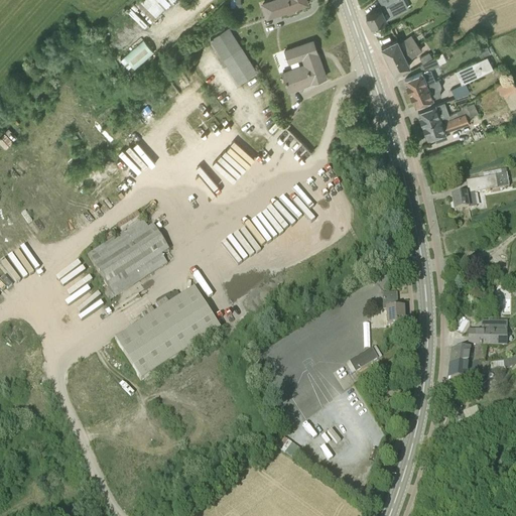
[(140,0),(138,3),(155,19),(172,0),(140,0)]
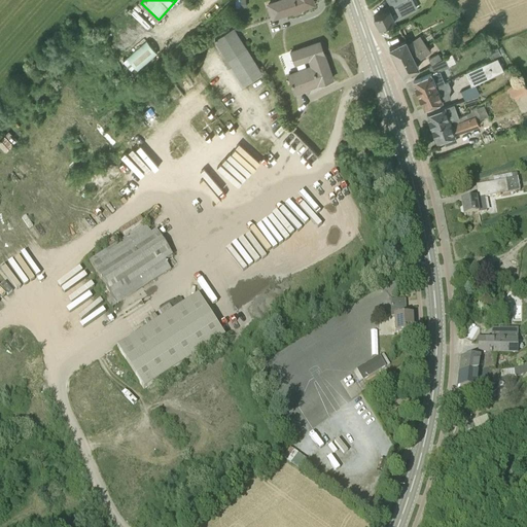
[(277,0),(268,3),(273,19),(292,11),(300,8),(311,4),(309,0),(277,0)]
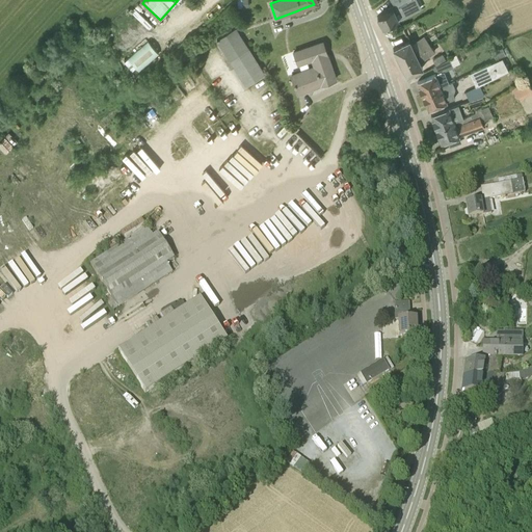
[(390,9),(377,17),(377,18),(378,20),(382,28),(409,14),(420,8),(416,0),(390,0),(393,4),(395,7),(390,9)]
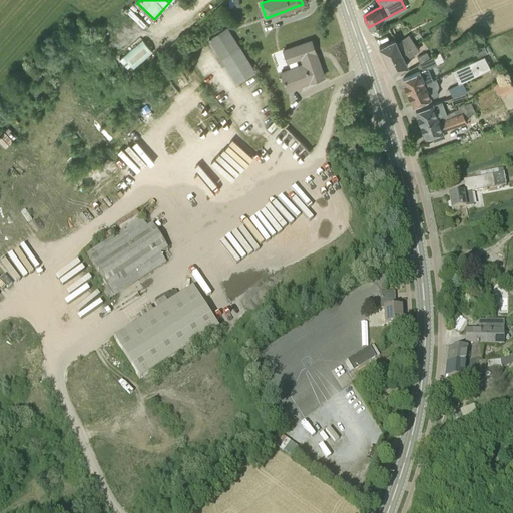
[(254,71),(239,47),(227,27),(207,39),(220,59),(221,59),(236,82),(254,71)]
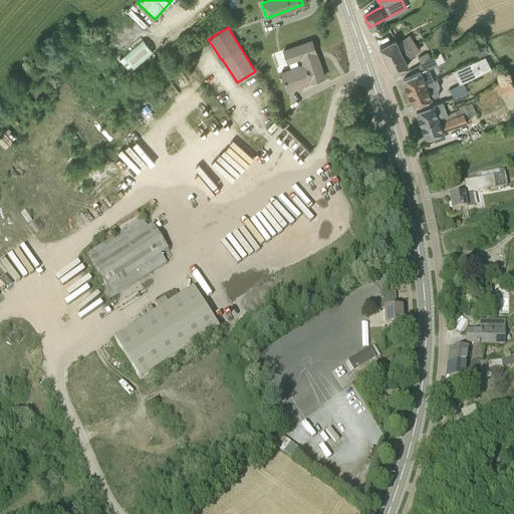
[(379,47),(388,63),(404,55),(417,45),(410,34),(403,40),(398,43),(396,39),(379,47)]
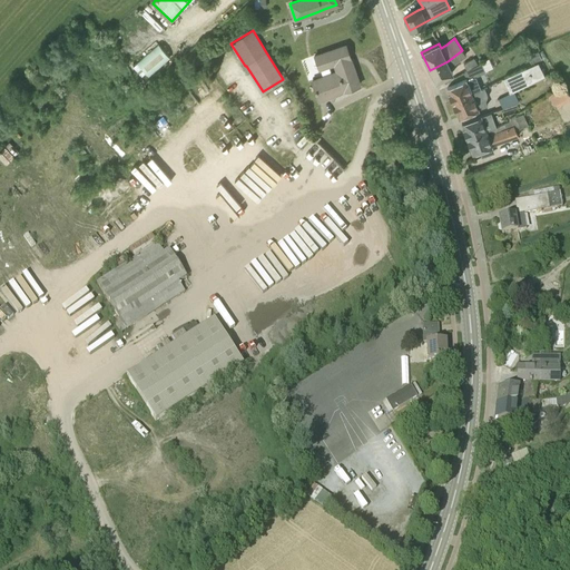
[(158,43),(137,62),(140,66),(149,76),(170,57),(158,43)]
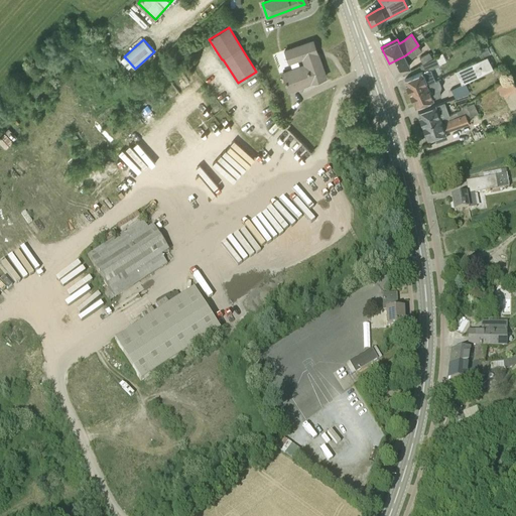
[(302,65),(281,73),(287,91),(297,87),(296,85),(309,80),(310,83),(321,79),(313,55),(317,54),(312,40),(284,50),(289,65),(301,59),(302,65)]
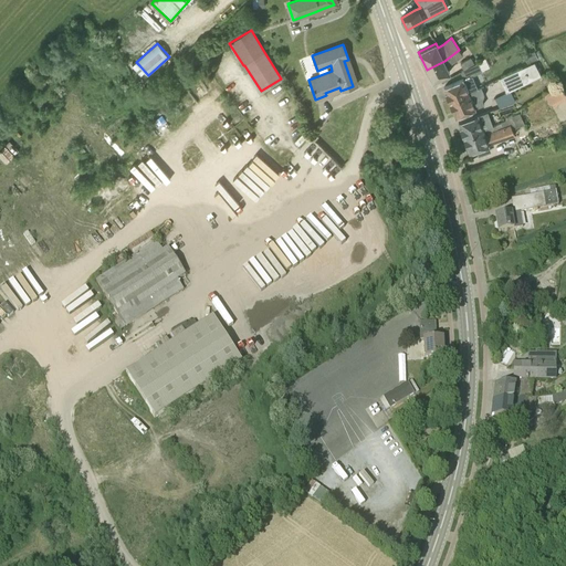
[(527,64),(534,61),(538,60),(533,49),(523,54),(527,64)]
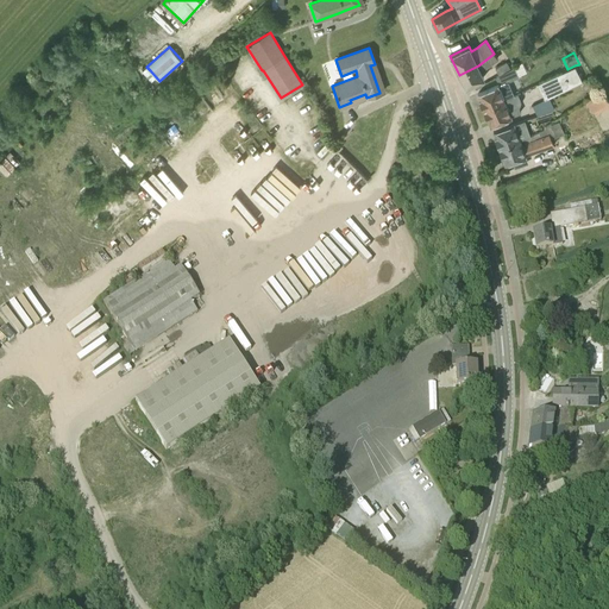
[(478,66),(459,75),(465,87),(484,77),(482,73),(485,70),(487,68),(497,60),(494,54),(478,66)]
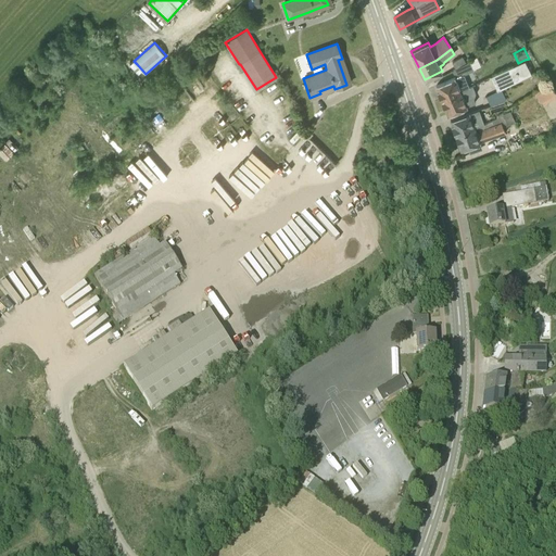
[(455,68),(466,62),(463,57),(452,63),(455,68)]
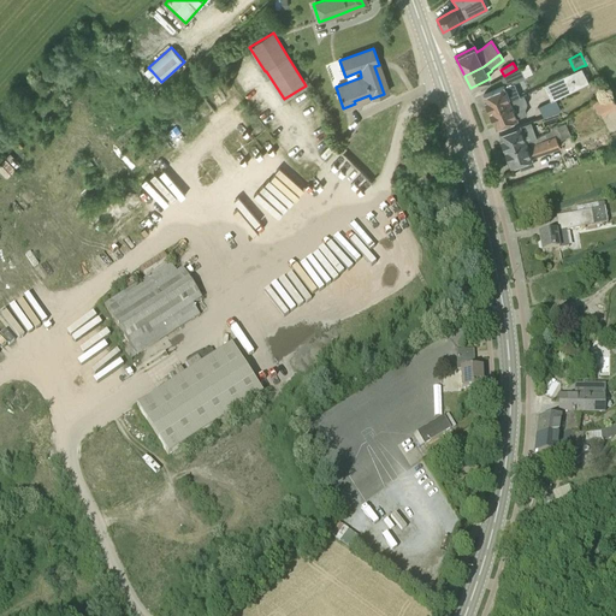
[(574,70),(544,86),(551,100),(555,99),(588,82),(581,66),(574,70)]
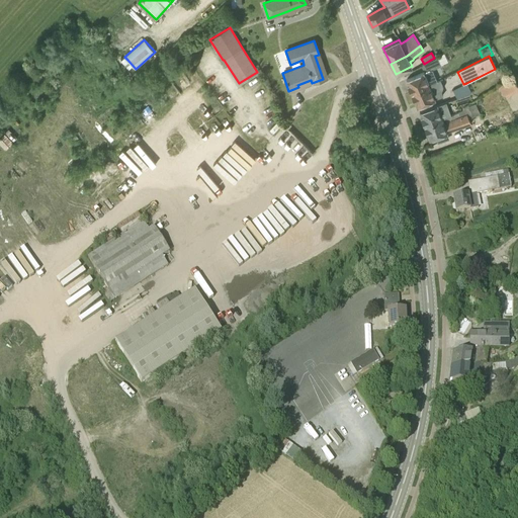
[(421,66),(424,72),(434,69),(441,66),(437,57),(434,58),(424,64),(421,66)]
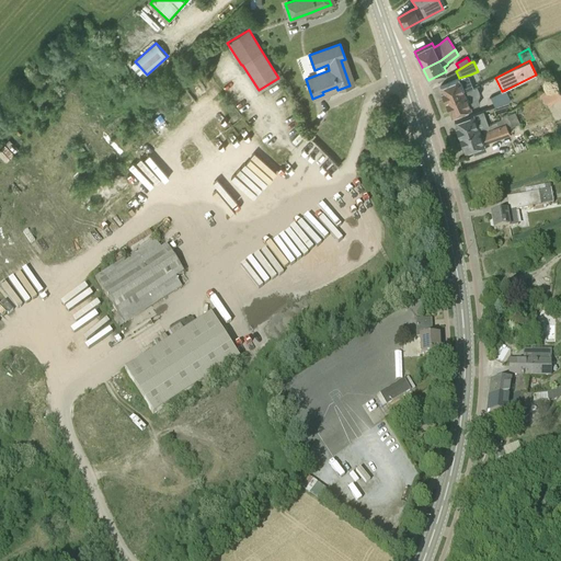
[(459,78),(439,87),(446,103),(466,95),(465,94),(466,93),(465,92),(473,88),(468,75),(459,78)]
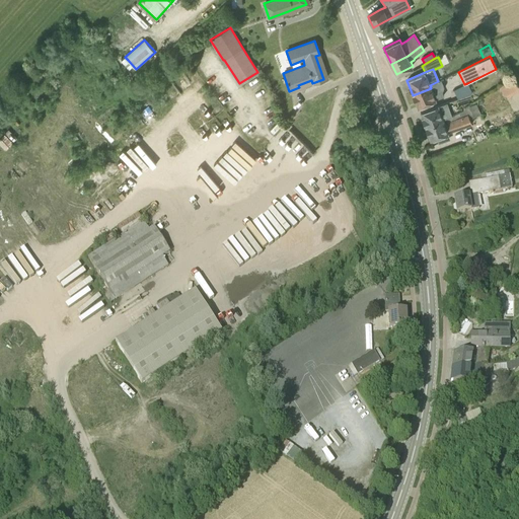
[(502,92),(516,82),(513,78),(499,87),(502,92)]
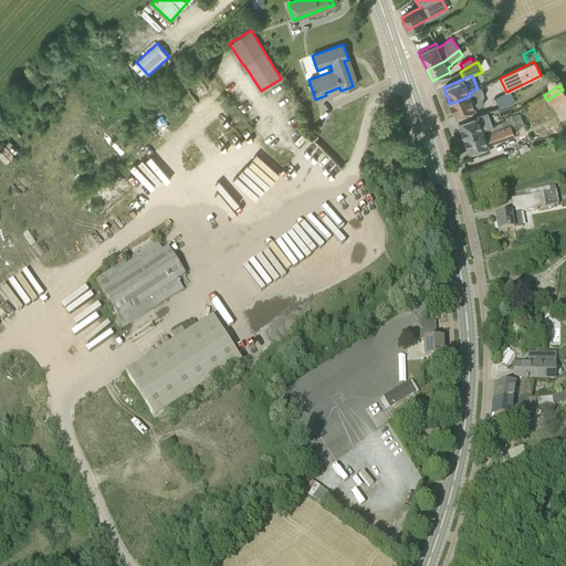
[(470,96),(450,104),(454,114),(456,116),(484,105),(483,103),(482,100),(483,97),(483,95),(483,93),(481,87),(478,88),(469,93),(470,94),(469,95),(470,96)]
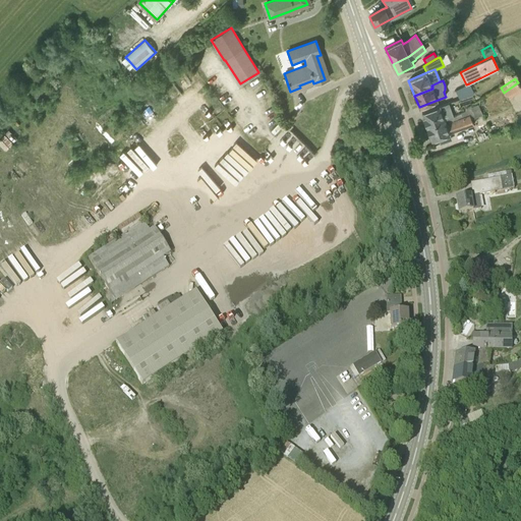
[(472,95),(466,85),(465,85),(455,91),(459,98),(459,100),(472,95)]
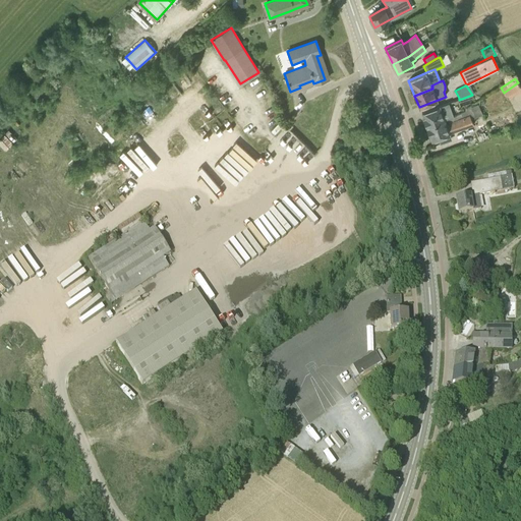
[(449,103),(421,113),(426,126),(445,119),(448,118),(454,116),(449,103)]
